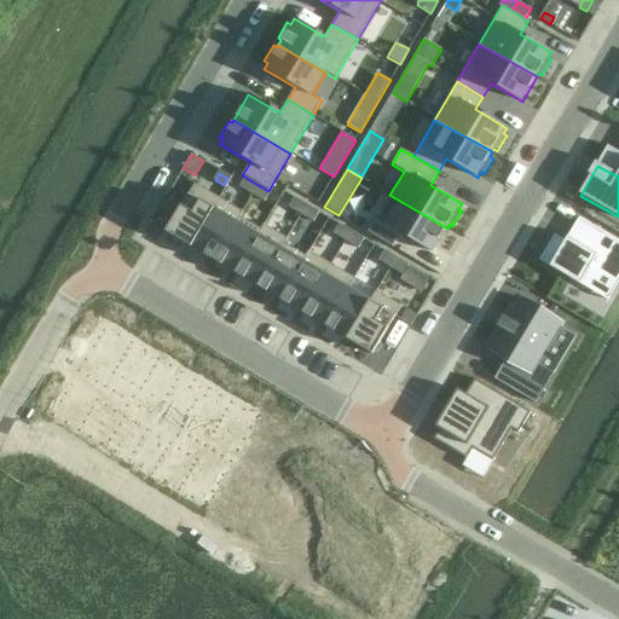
[(246,178),(239,187),(252,195),(258,185),(246,178)]
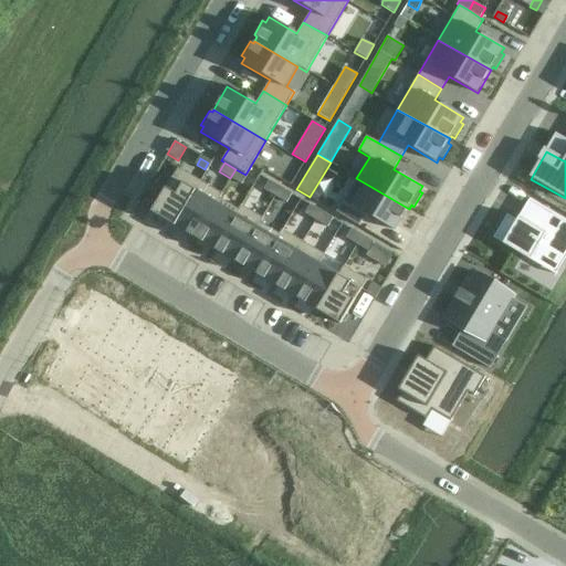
[(178,168),(152,212),(174,226),(200,181),(178,168)]
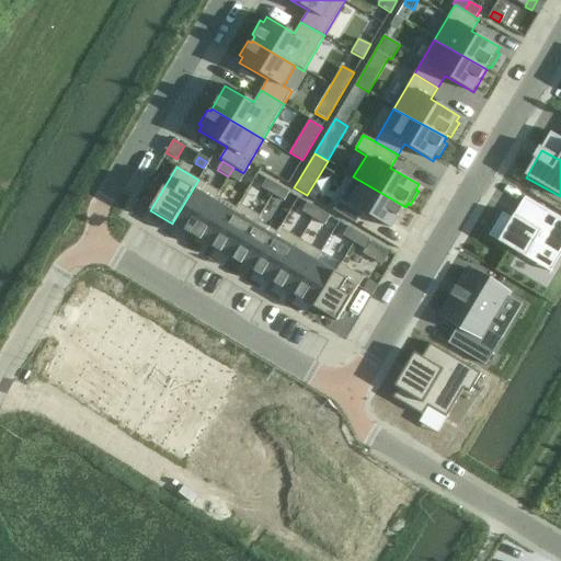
[(233,168),(228,176),(240,183),(245,174),(243,173),(233,168)]
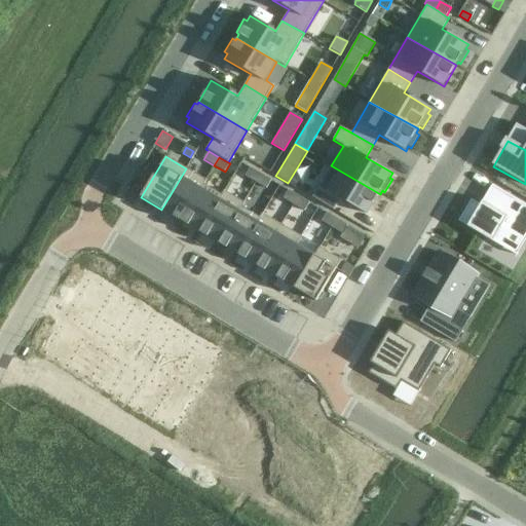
[(331,165),(312,197),(334,211),(340,199),(367,216),(380,194),(331,165)]
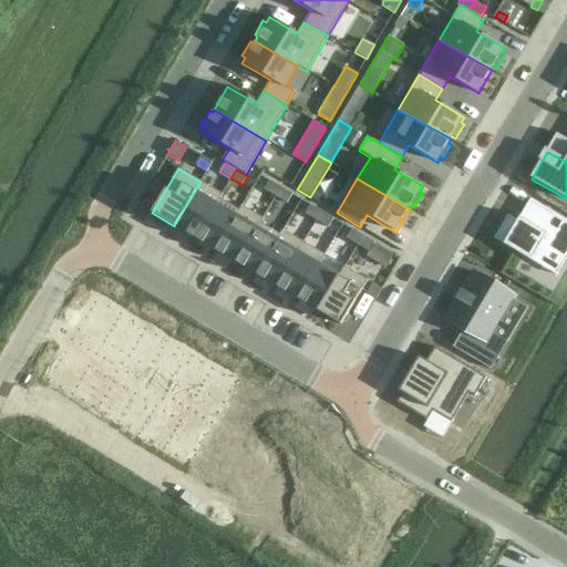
[(280,187),(269,181),(264,191),(276,197),(280,187)]
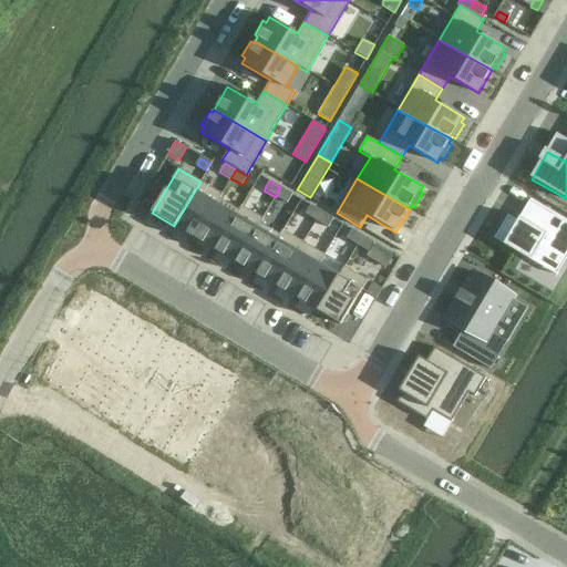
[(200,182),(174,226),(196,239),(220,199),(223,194),(200,182)]
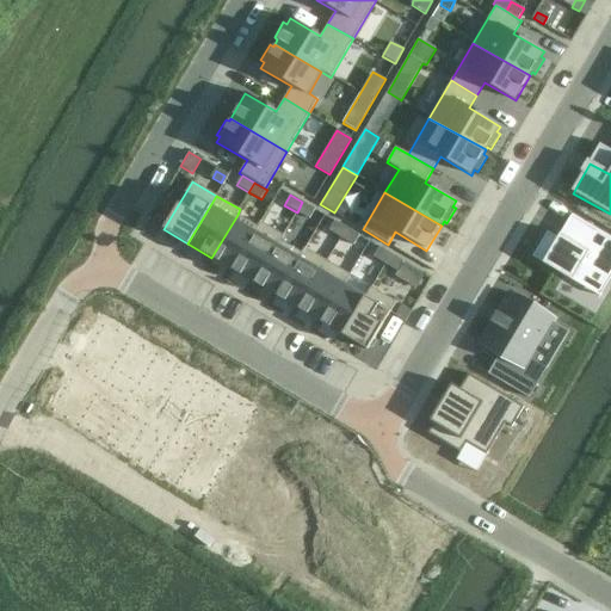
[(315,209),(302,202),(297,213),(309,220),(315,209)]
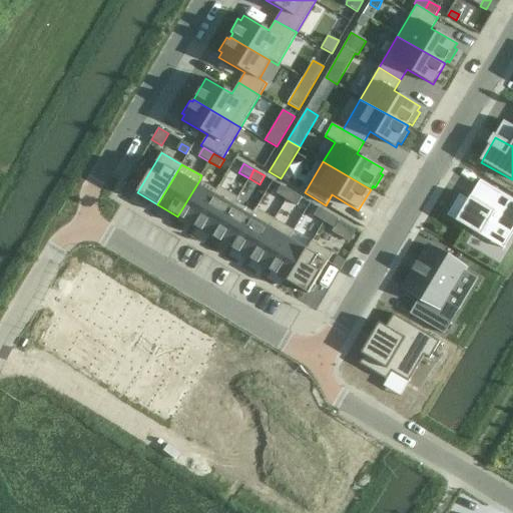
[(199,180),(177,216),(194,226),(215,190),(199,180)]
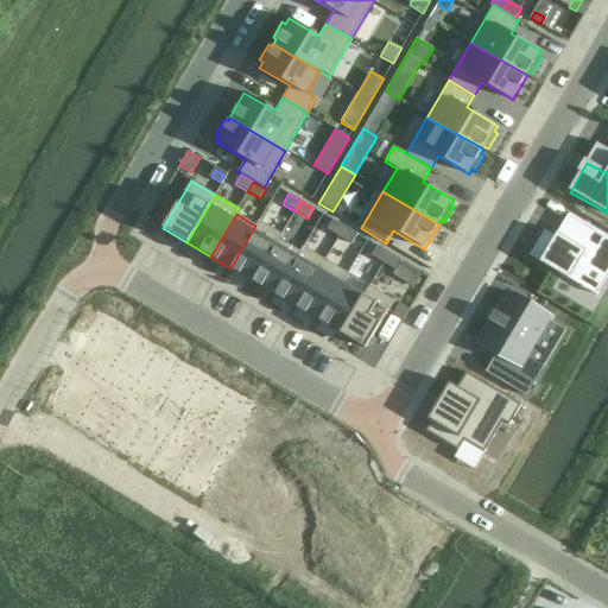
[(544,230),(530,255),(563,274),(595,293),(607,271),(607,236),(569,214),(568,216),(570,217),(557,238),(544,230)]
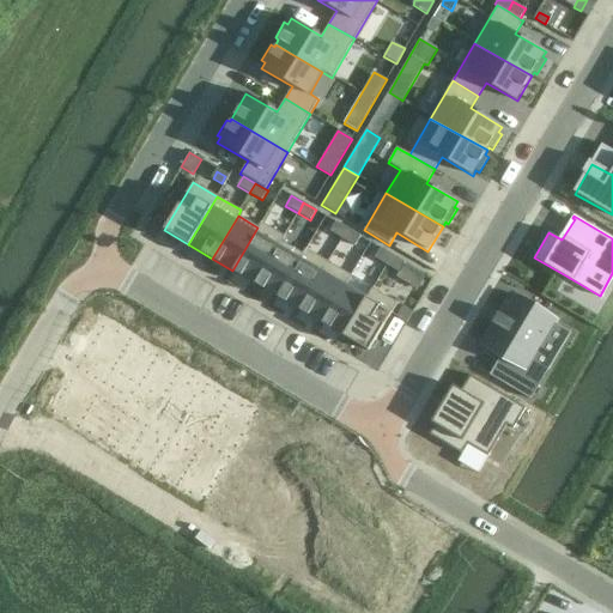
[(347,229),(335,222),(331,231),(343,240),(347,229)]
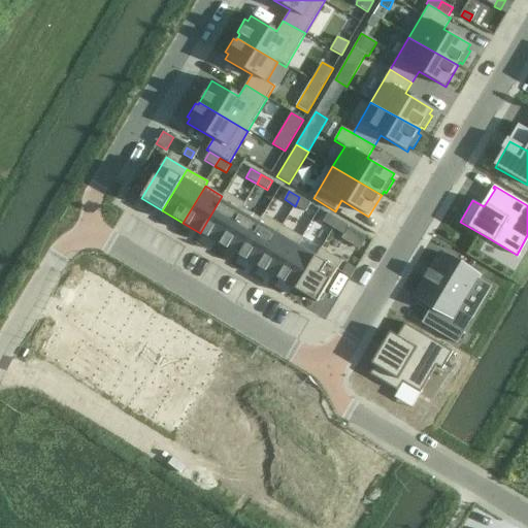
[(222,196),(200,233),(221,244),(242,208),(245,204),(225,192),(222,196)]
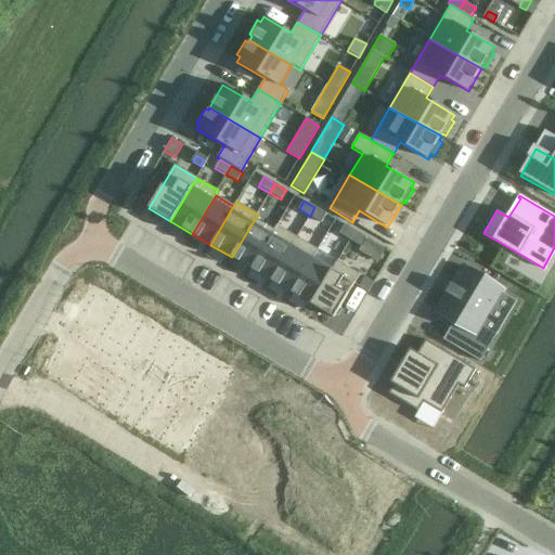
[(326,214),(314,207),(310,217),(321,223),(326,214)]
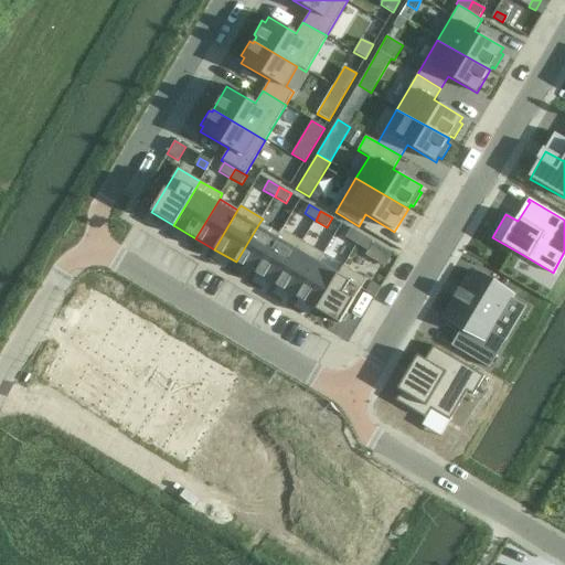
[(259,223),(236,262),(255,274),(278,234),(259,223)]
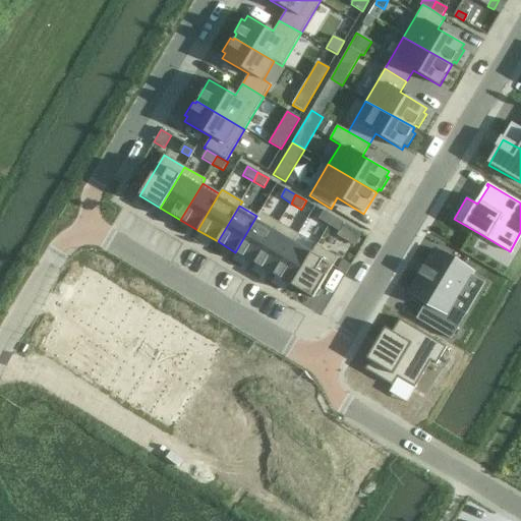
[(334,217),(324,211),(319,219),(329,225),(334,217)]
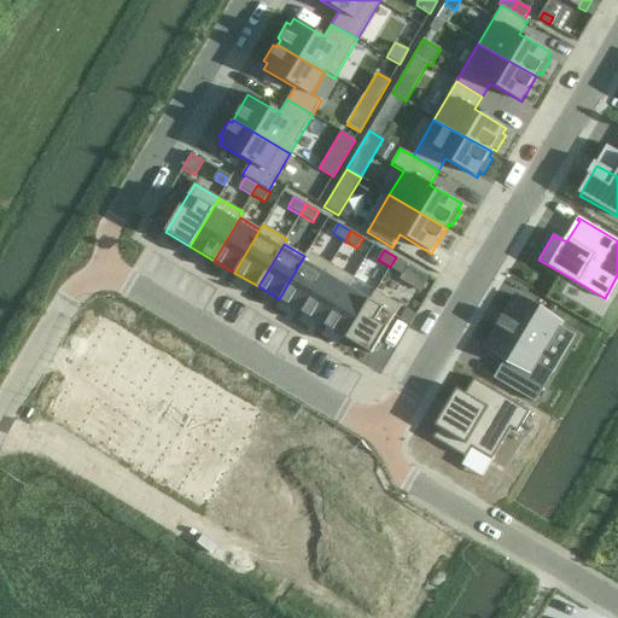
[(304,256),(279,299),(303,314),(331,264),(308,251),(304,256)]
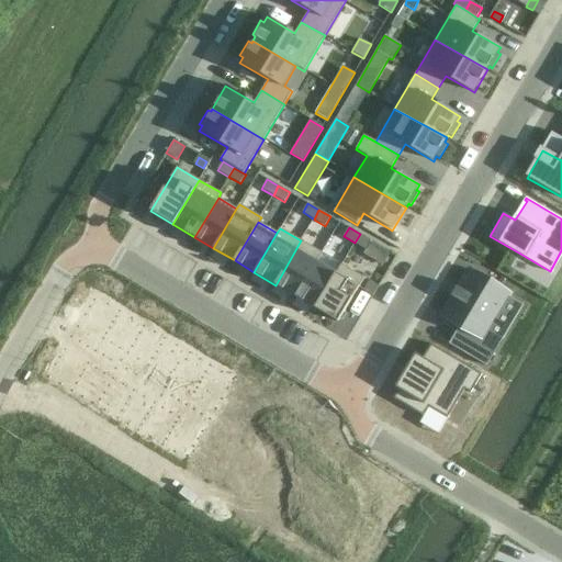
[(371,240),(360,234),(355,243),(366,249),(370,243),(371,240)]
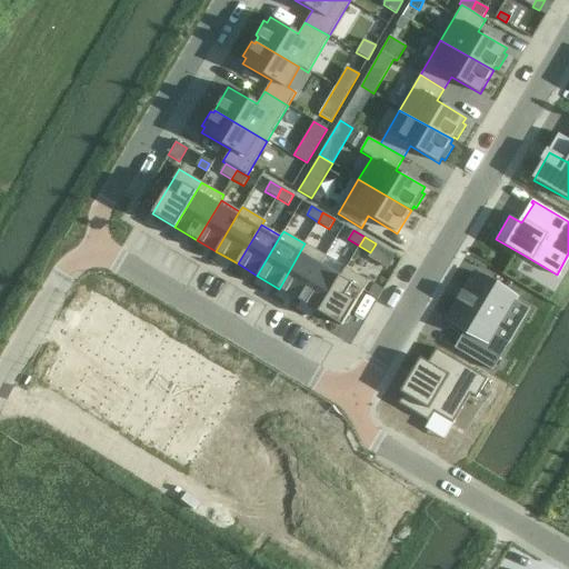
[(305,243),(279,289),(300,301),(321,265),(327,257),(305,243)]
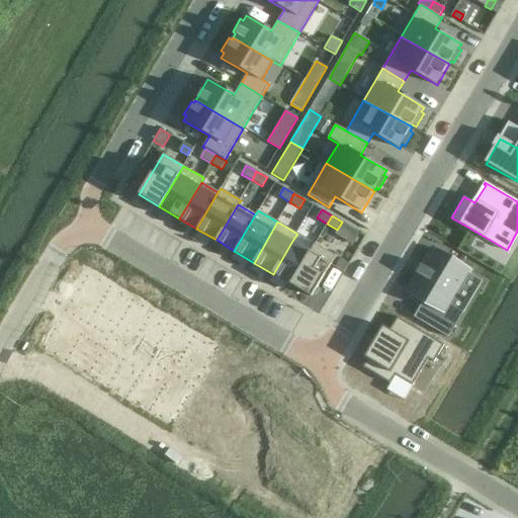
[(359,234),(341,224),(337,230),(335,234),(352,245),(359,234)]
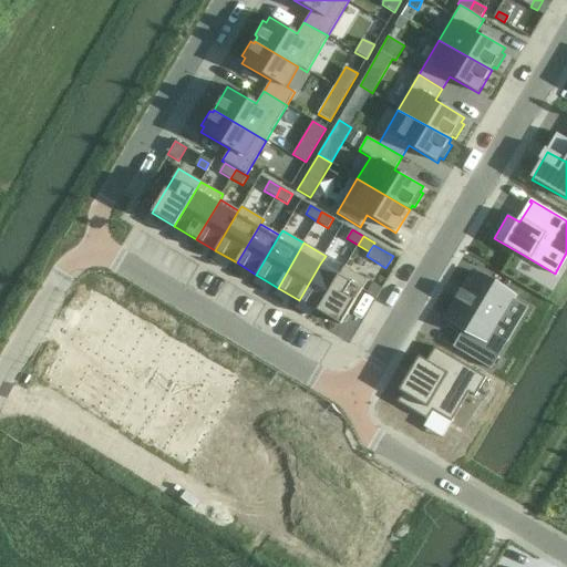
[(320,264),(299,300),(318,311),(339,275),(320,264)]
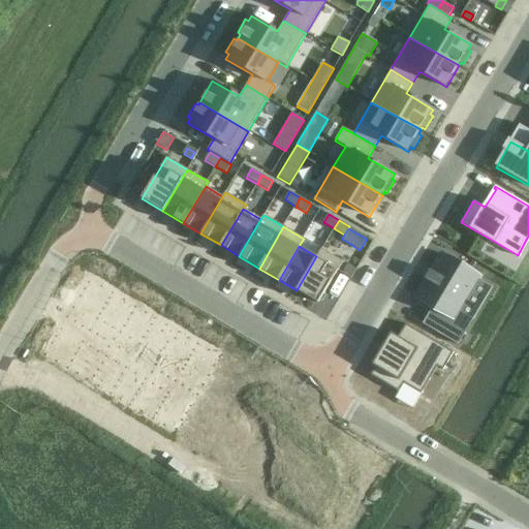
[(316,256),(297,290),(318,303),(343,261),(321,249),(317,256),(316,256)]
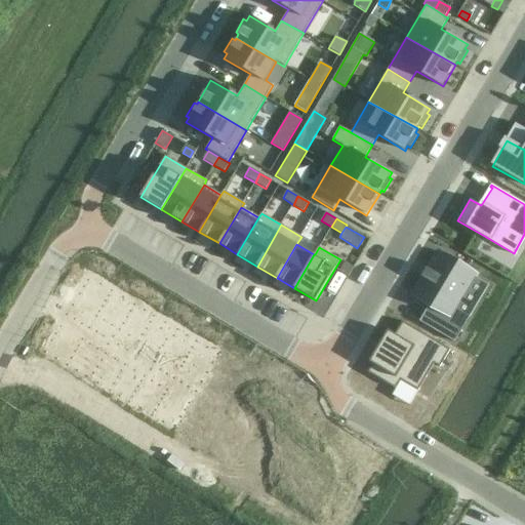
[(438,250),(411,295),(429,306),(419,322),(454,342),(470,318),(456,310),(475,278),(476,278),(479,274),(438,250)]
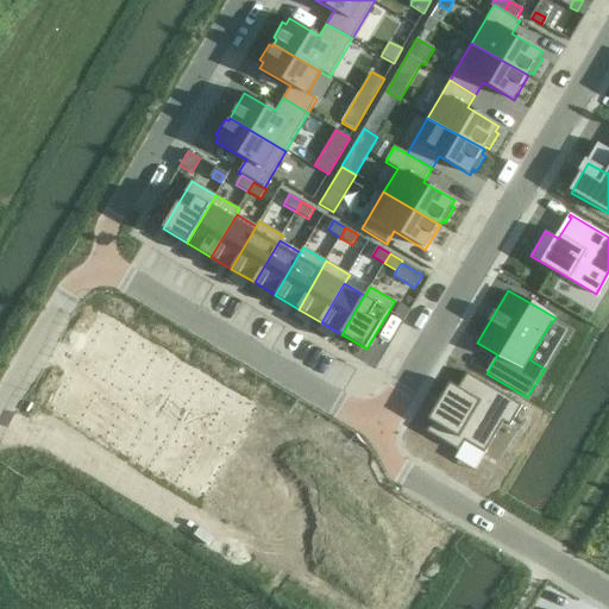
[(409,309),(400,303),(394,314),(403,320),(409,309)]
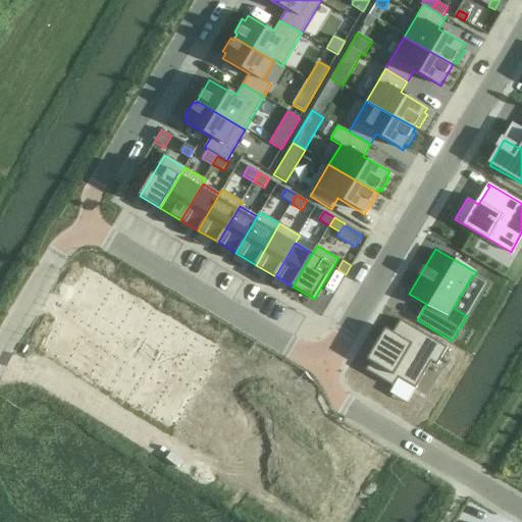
[(90,274),(45,350),(174,427),(220,352),(176,326),(173,331),(163,326),(167,320),(90,274)]
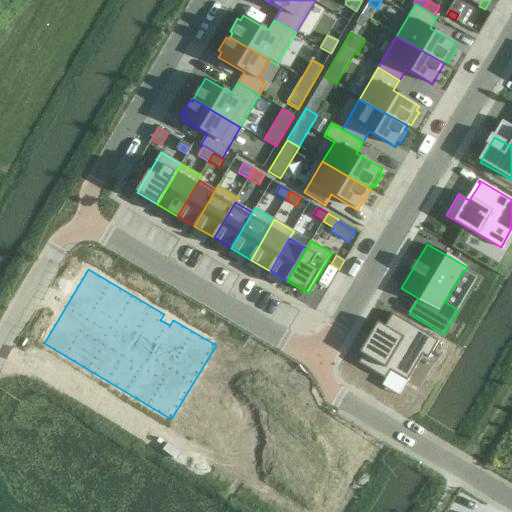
[(438,342),(390,316),(384,327),(379,324),(363,354),(365,356),(360,365),(383,378),(387,371),(408,382),(422,355),(429,359),(438,342)]
